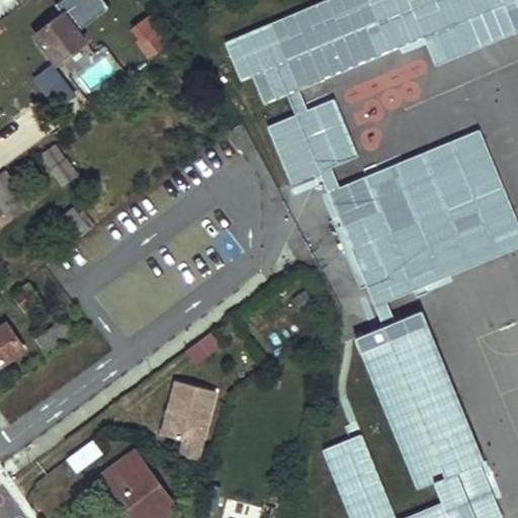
[(517,0),(324,0),(224,40),(252,112),(287,98),(292,111),(262,123),(290,194),(319,183),(375,328),(355,336),(419,495),(435,489),(440,502),(399,517),(365,432),(323,449),(349,517),(504,517),(416,287),(517,248),(517,214),(485,127),(341,182),(335,166),(351,160),(331,107),(304,118),(288,79),(432,23),(444,52),(517,22),(517,0)]
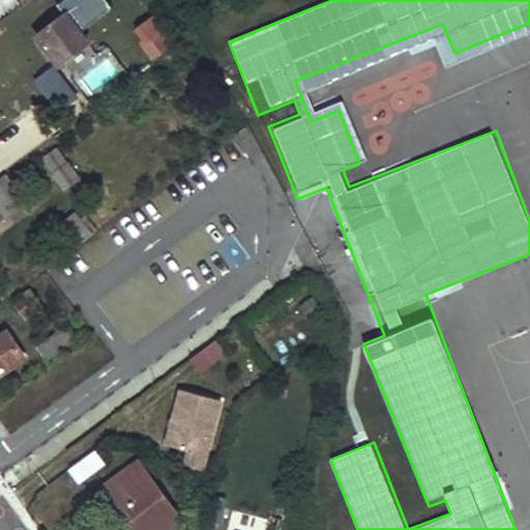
[(35,36),(59,65),(89,40),(67,11),(35,36)]
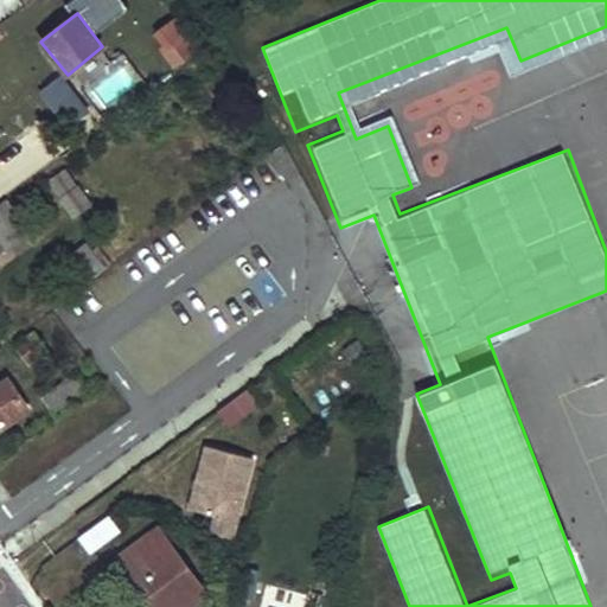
[(190,32),(176,16),(154,32),(165,45),(160,49),(176,69),(197,51),(185,36),(190,32)]
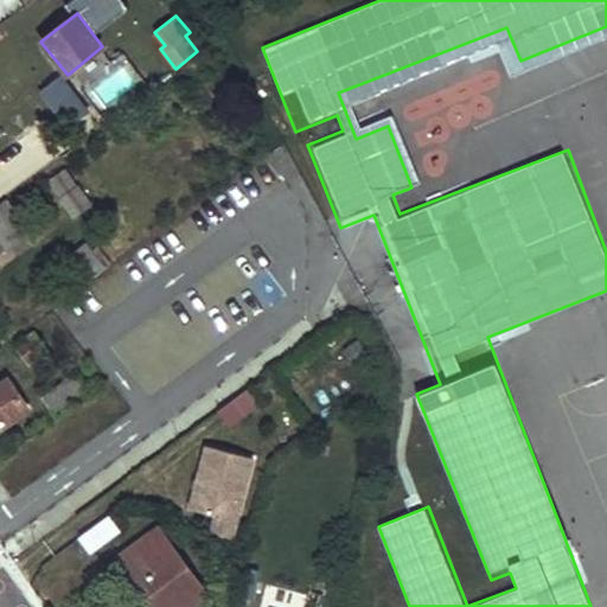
[(122,51),(82,77),(102,108),(142,82),(122,51)]
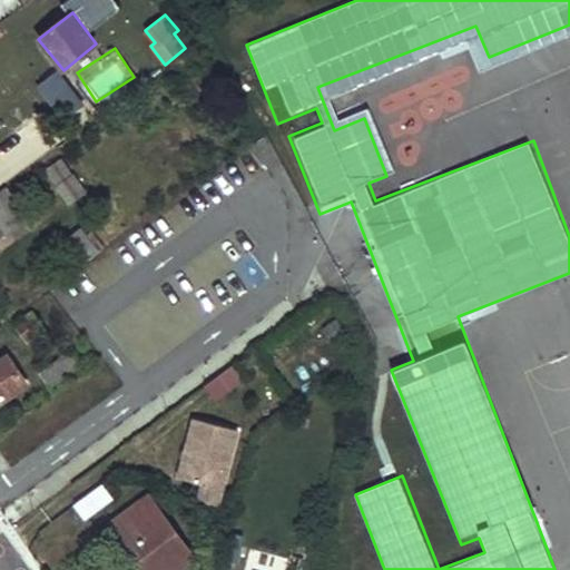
[(60,72),(40,87),(53,106),(75,92),(60,72)]
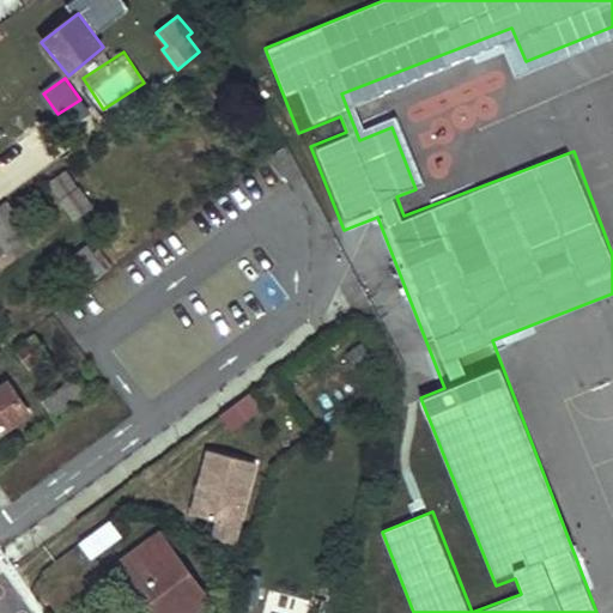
[(61,120),(84,104),(80,99),(58,114),(61,120)]
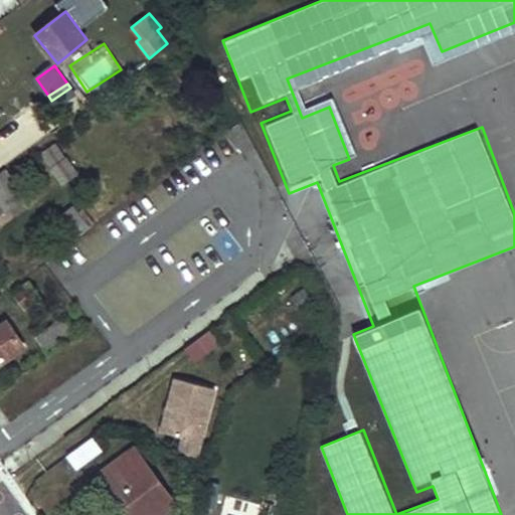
[(54,168),(63,181),(74,172),(66,161),(54,168)]
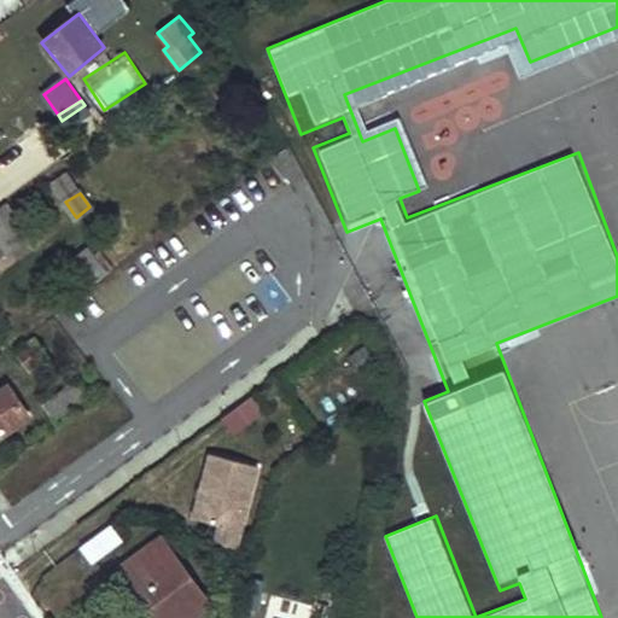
[(0,243),(1,243),(11,257),(33,240),(7,204),(0,209),(0,243)]
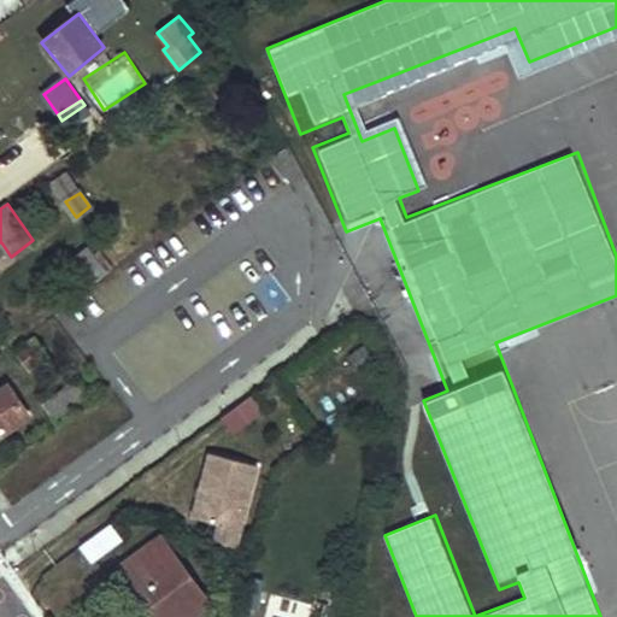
[(72,259),(94,286),(110,275),(89,247),(72,259)]
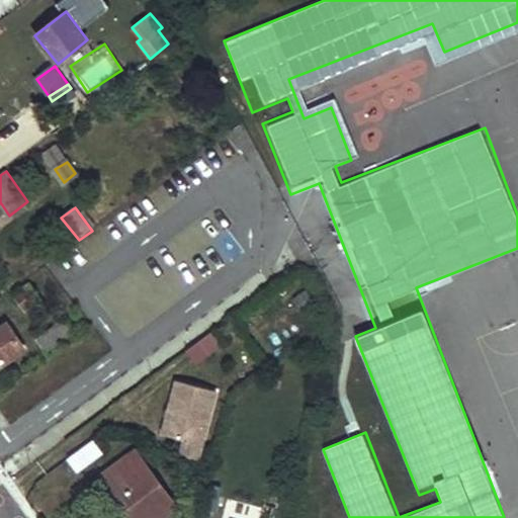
[(17,294),(28,311),(41,301),(29,285),(17,294)]
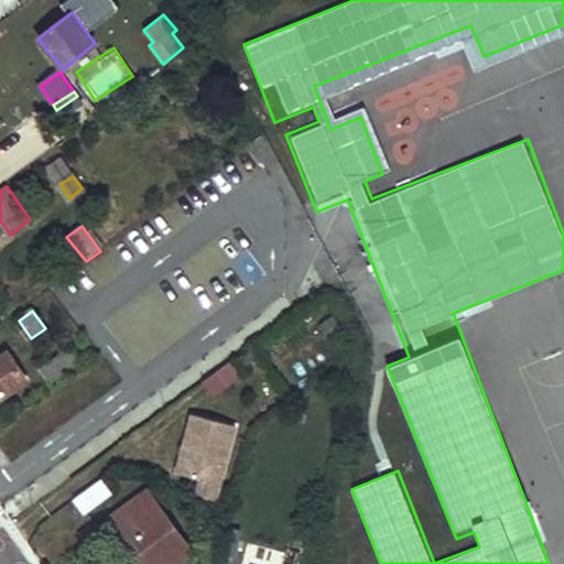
[(62,351),(72,365),(80,358),(71,345),(62,351)]
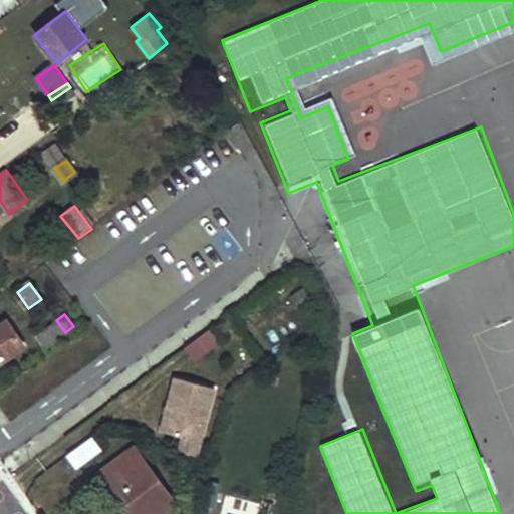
[(37,334),(46,347),(65,332),(56,320),(37,334)]
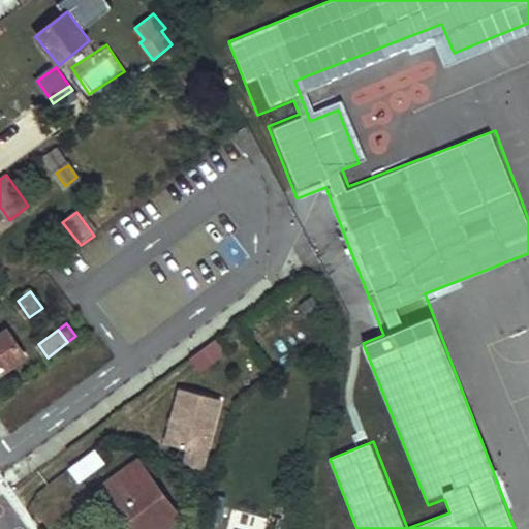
[(0,373),(26,354),(9,334),(0,339),(0,373)]
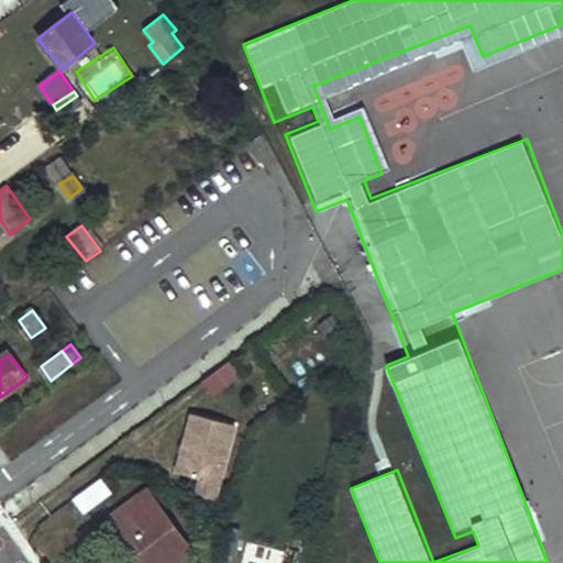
[(227,360),(201,379),(212,394),(238,375),(227,360)]
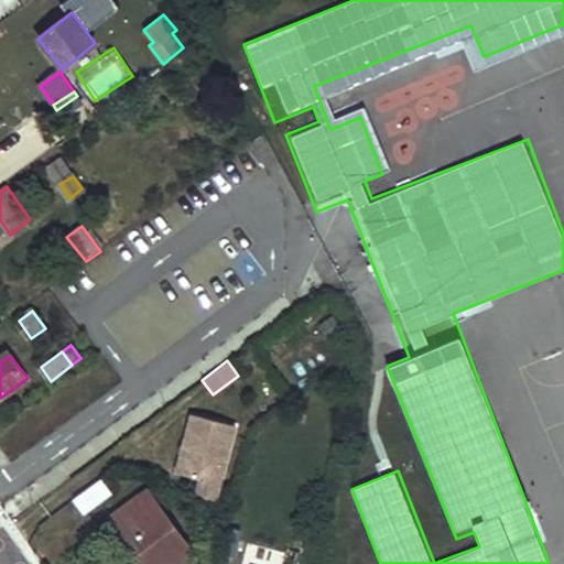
[(216,503),(236,429),(191,416),(175,475),(197,480),(194,497),(216,503)]
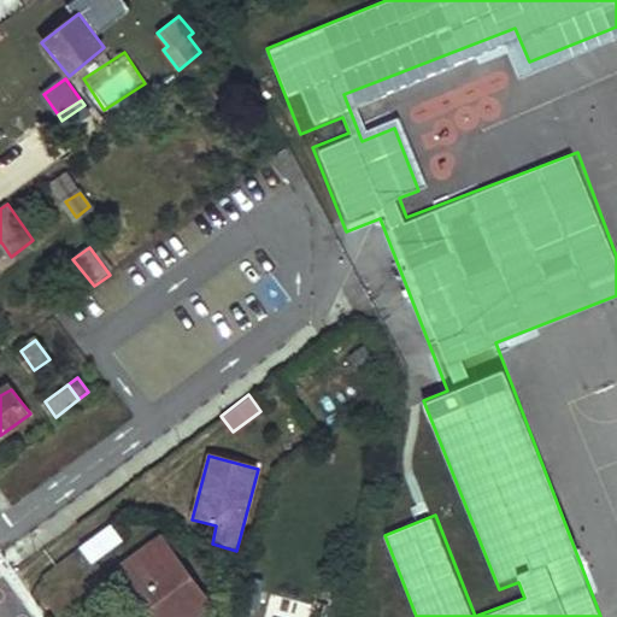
[(88,562),(121,539),(110,522),(76,544),(88,562)]
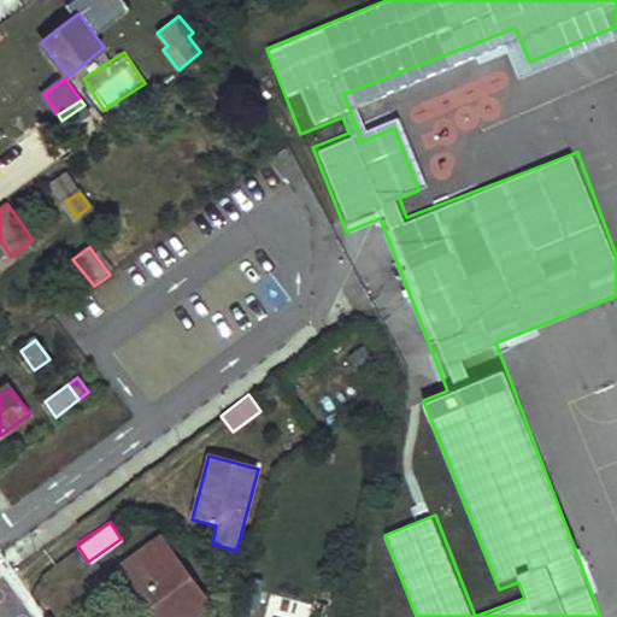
[(123,568),(159,616),(188,616),(207,604),(160,539),(123,568)]
